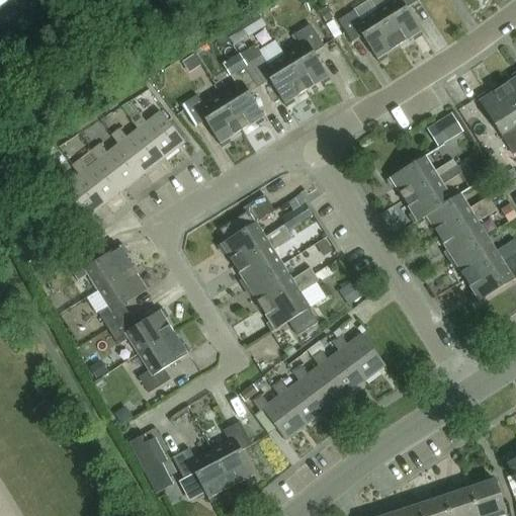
[(393,0),(376,10),(398,45),(420,31),(405,7),(416,0),(393,0)]
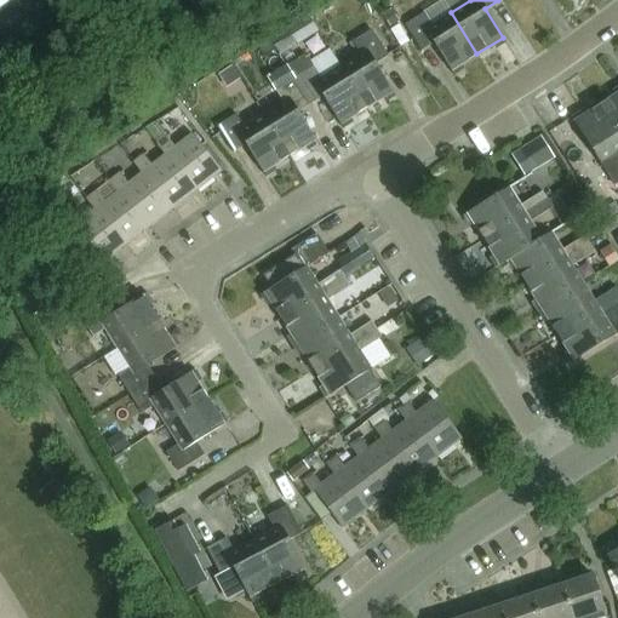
[(424,11),(404,23),(421,50),(434,41),(451,69),(476,53),(451,12),(431,24),(424,11)]
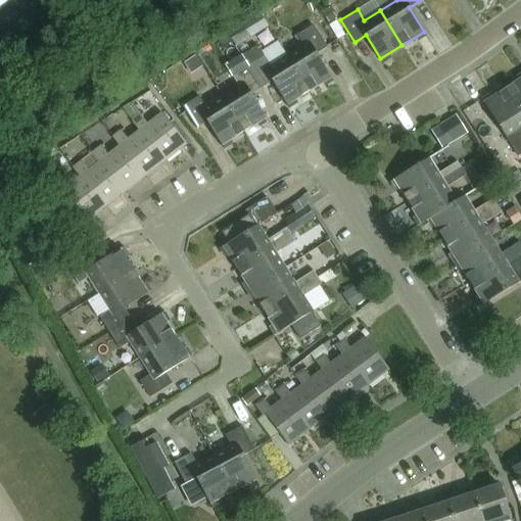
[(235,46),(252,35),(243,21),(227,32),(235,46)]
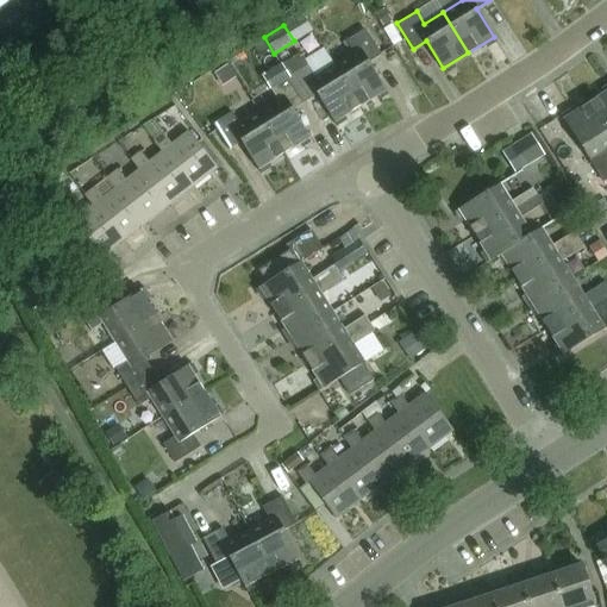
[(360,105),(386,88),(368,61),(380,54),(364,27),(345,39),(354,52),(335,64),(360,105)]
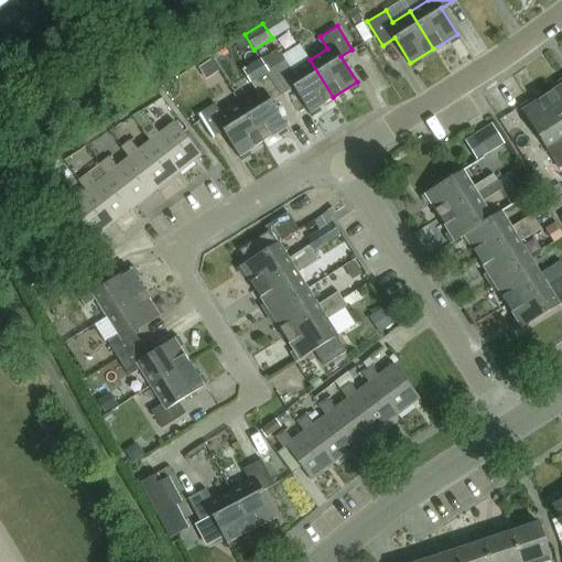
[(333,97),(310,60),(292,71),(277,46),(259,57),(282,94),(293,86),(309,111),(333,97)]
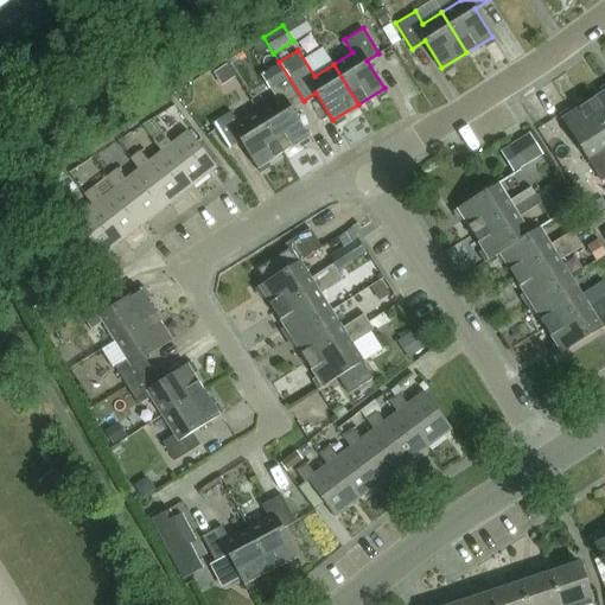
[(276,100),(258,112),(282,151),(307,135),(291,108),(304,101),(287,75),(268,87),(276,100)]
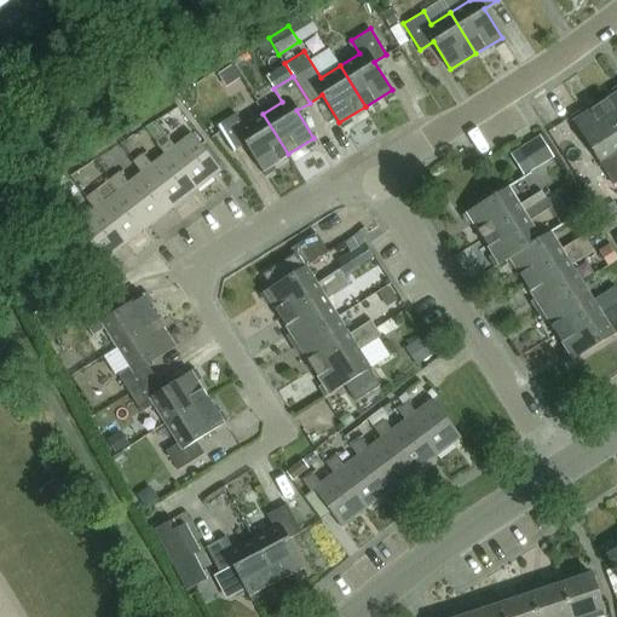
[(616,92),(598,105),(616,134),(616,92)]
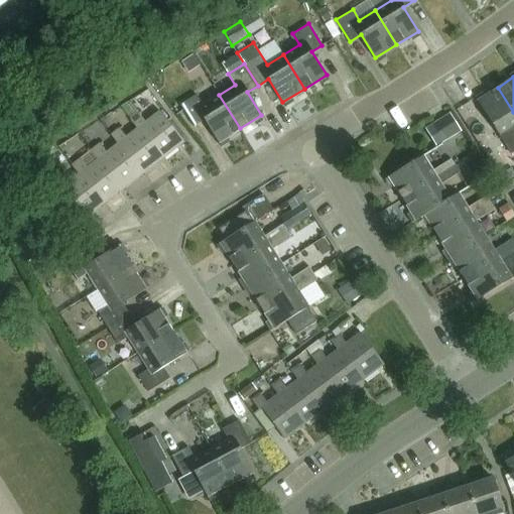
[(513,149),(513,112),(498,88),(477,101),(510,152),(513,149)]
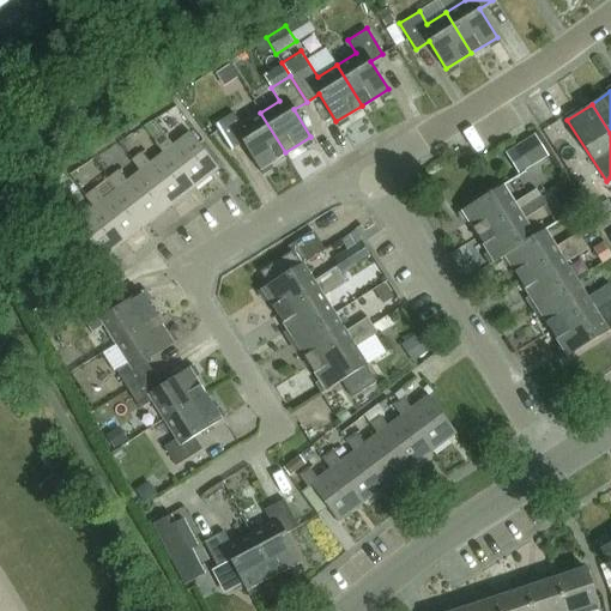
[(231,112),(213,123),(229,149),(242,140),(260,168),(285,152),(260,113),(240,125),(231,112)]
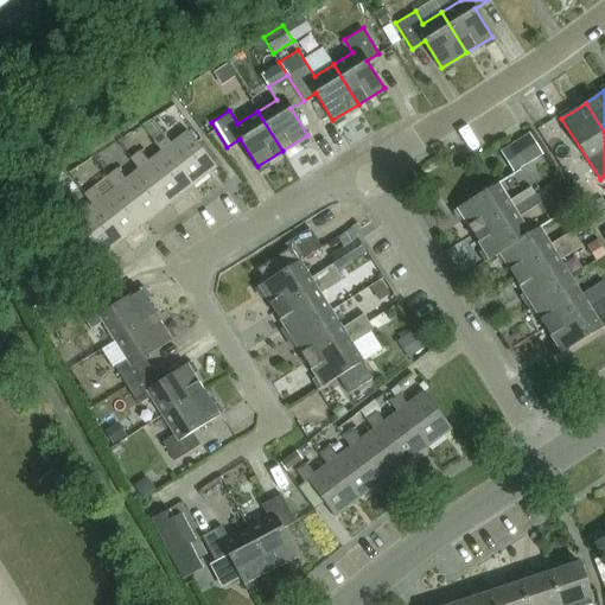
[(164,133),(153,140),(161,151),(165,148),(191,183),(215,164),(189,129),(171,142),(164,133)]
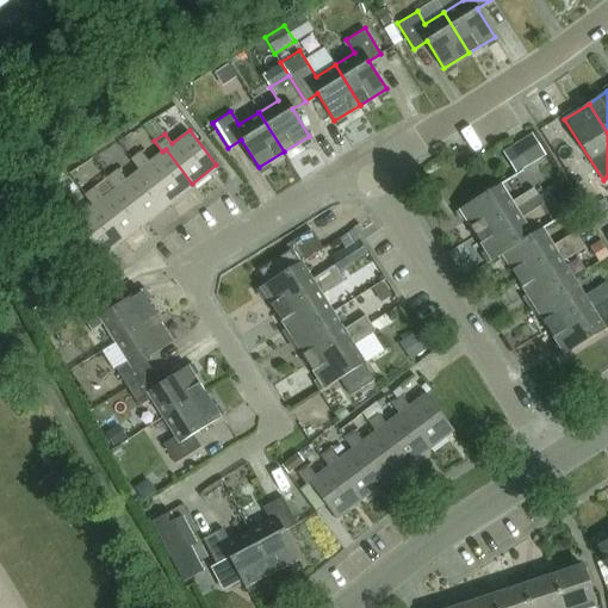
[(513,172),(543,154),(529,132),(501,150),(513,172)]
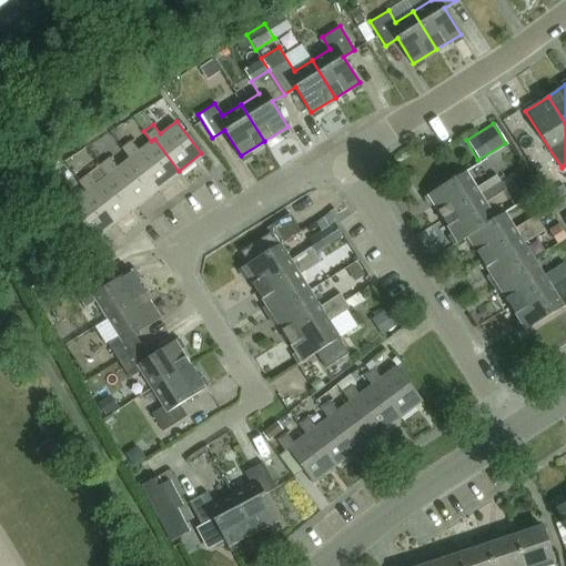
[(131,141),(122,148),(129,158),(132,155),(157,188),(179,171),(154,139),(151,141),(139,151),(131,141)]
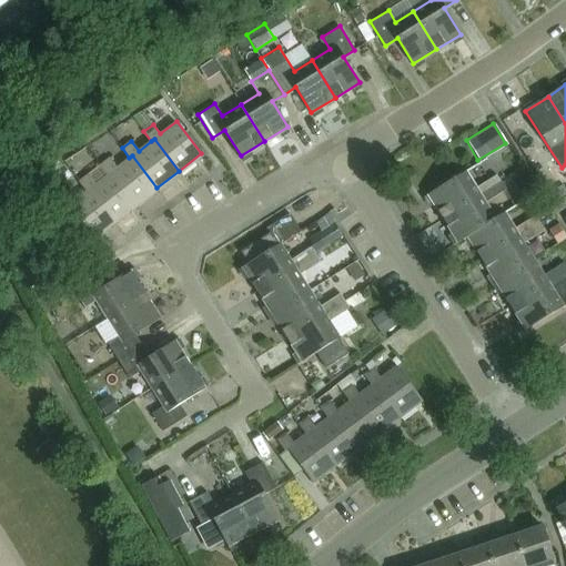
[(109,158),(100,164),(108,174),(110,171),(135,204),(157,188),(132,155),(129,158),(117,168),(109,158)]
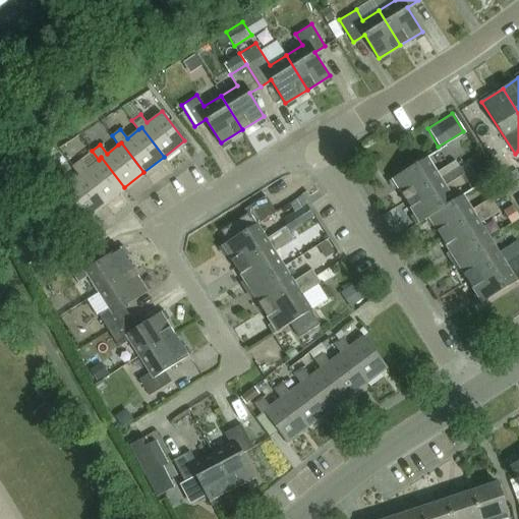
[(426,156),(392,177),(405,199),(459,167),(455,160),(437,171),(426,156)]
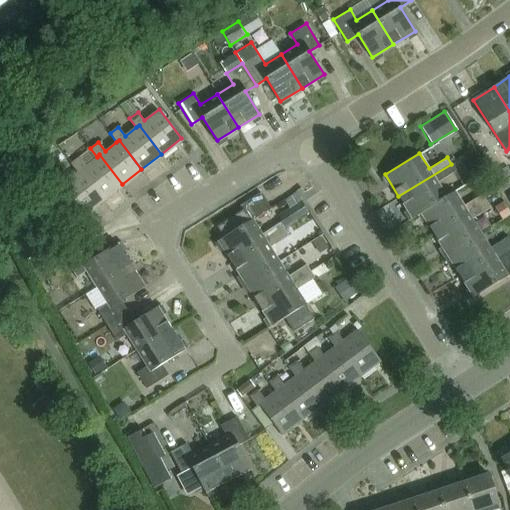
[(79,156),(71,163),(77,171),(80,169),(103,198),(122,184),(99,154),(97,157),(86,165),(79,156)]
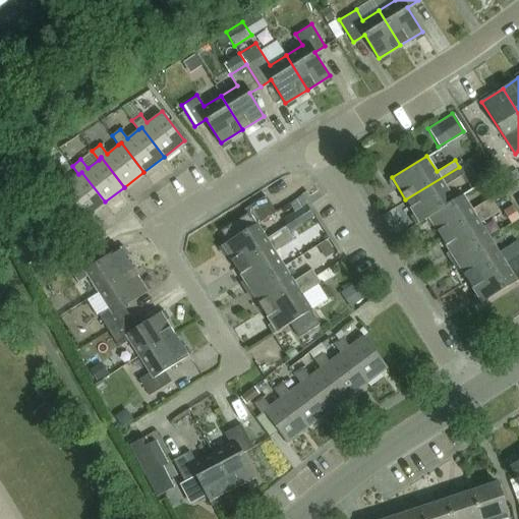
[(33,178),(33,166),(20,166),(20,178),(33,178)]
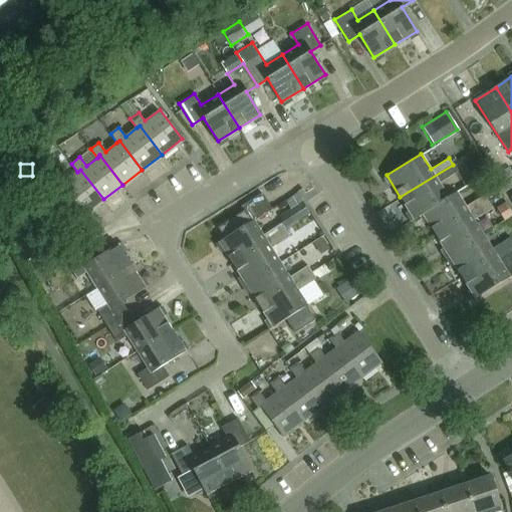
[(453,165),(400,197),(414,218),(422,213),(448,197),(448,196),(439,183),(457,171),(453,165)]
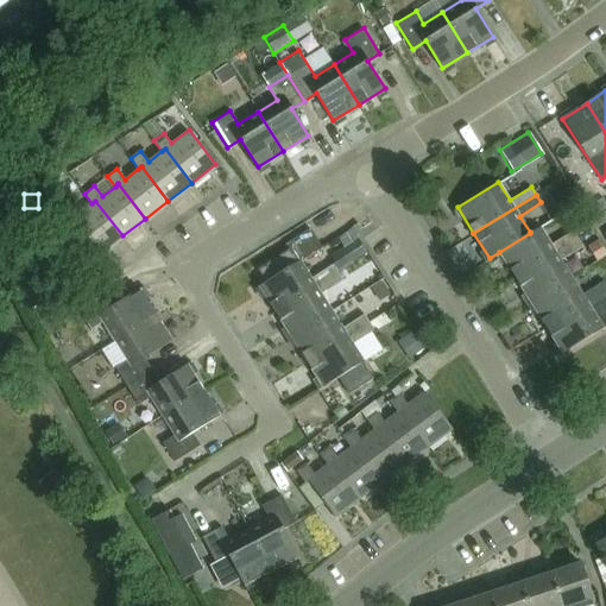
[(71,203),(63,209),(71,221),(75,218),(101,252),(122,235),(95,201),(92,203),(80,214),(71,203)]
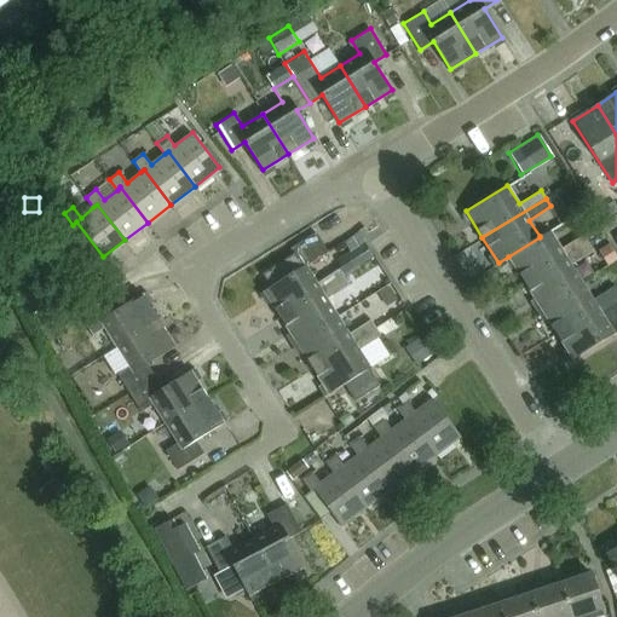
[(540,237),(508,257),(524,282),(588,242),(583,234),(560,248),(549,230),(540,236),(540,237)]
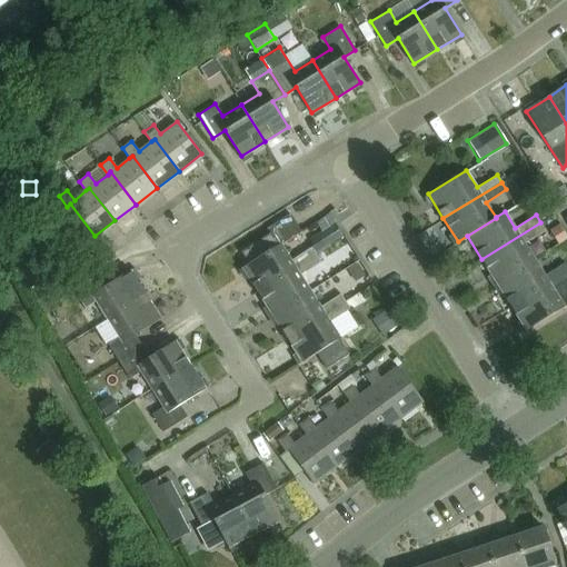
[(540,222),(481,259),(496,282),(535,258),(525,242),(545,229),(540,222)]
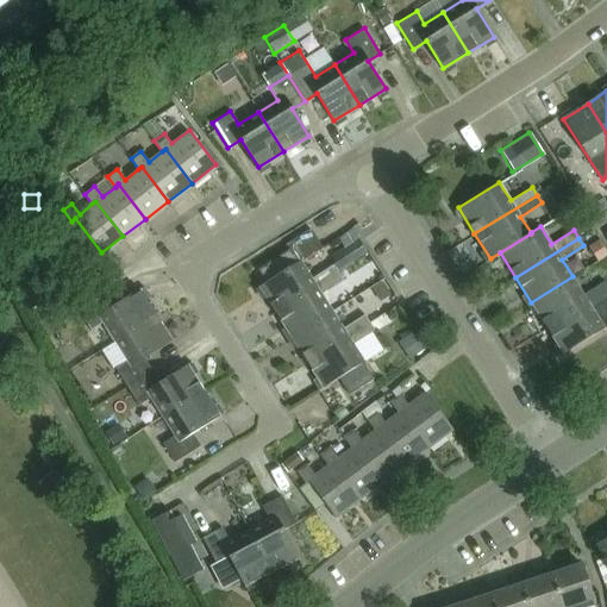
[(606,252),(598,239),(588,245),(596,258),(606,252)]
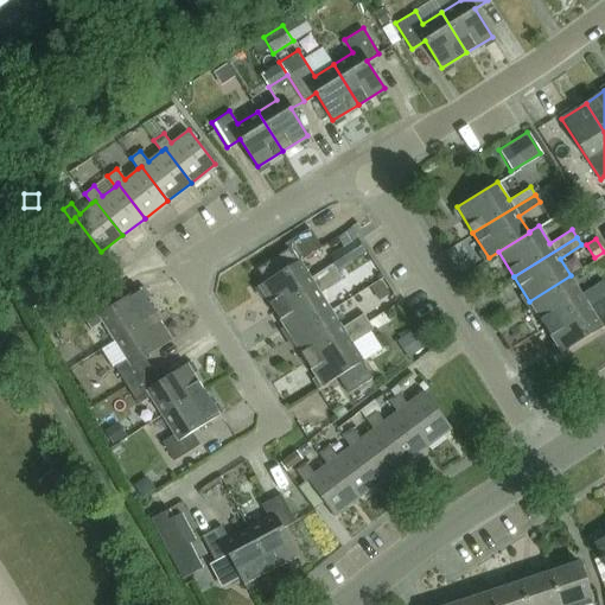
[(275,310),(337,271),(332,262),(310,275),(299,259),(298,259),(290,246),(256,267),(265,280),(259,284),(275,310)]
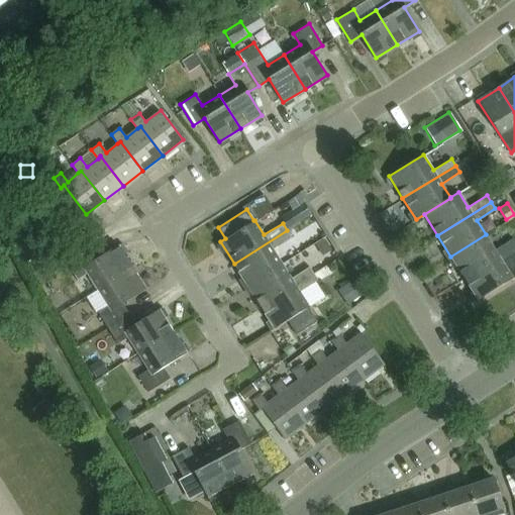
[(247,285),(282,263),(273,248),(291,236),(287,230),(234,264),(247,285)]
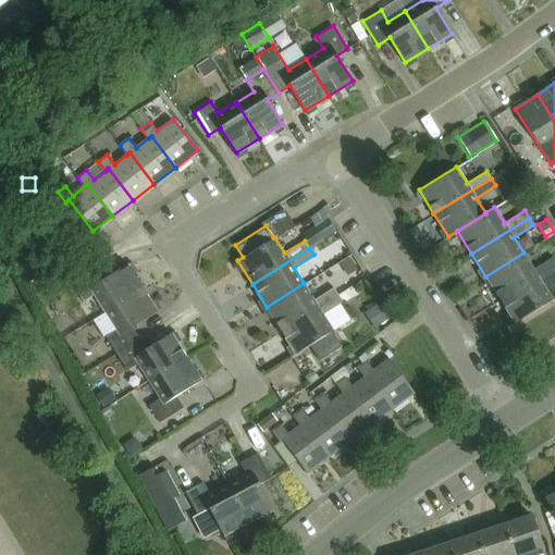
[(345,288),(369,270),(353,249),(329,268),(345,288)]
